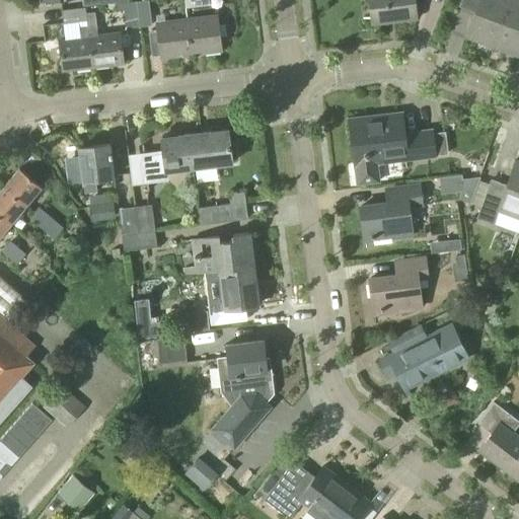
[(209,0),(184,0),(186,8),(210,5),(210,4),(209,0)]
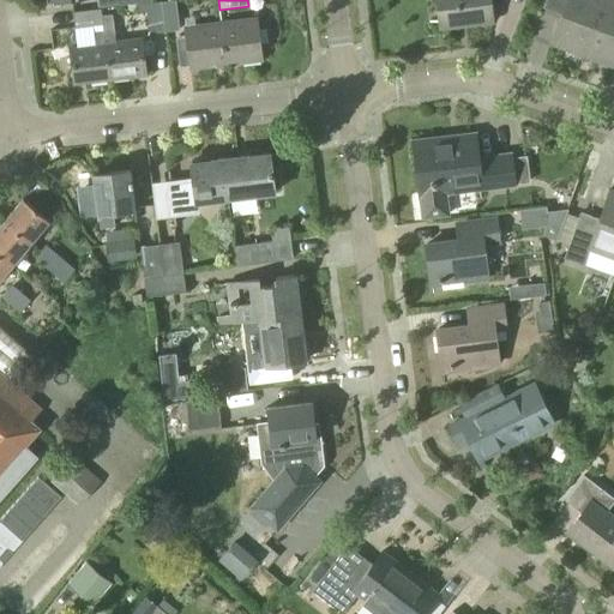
[(493,22),(489,0),(437,0),(440,22),(473,18),(473,24),(493,22)]
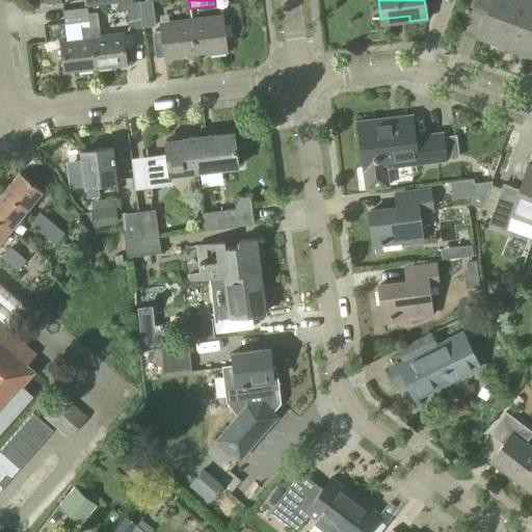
[(473,0),(473,1),(489,7),(478,37),(505,47),(523,0),(473,0)]
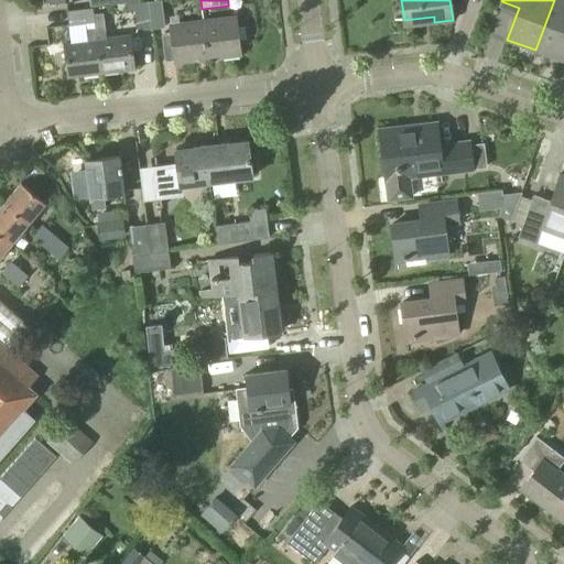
[(563,60),(563,0),(562,0),(554,0),(535,50),(563,60)]
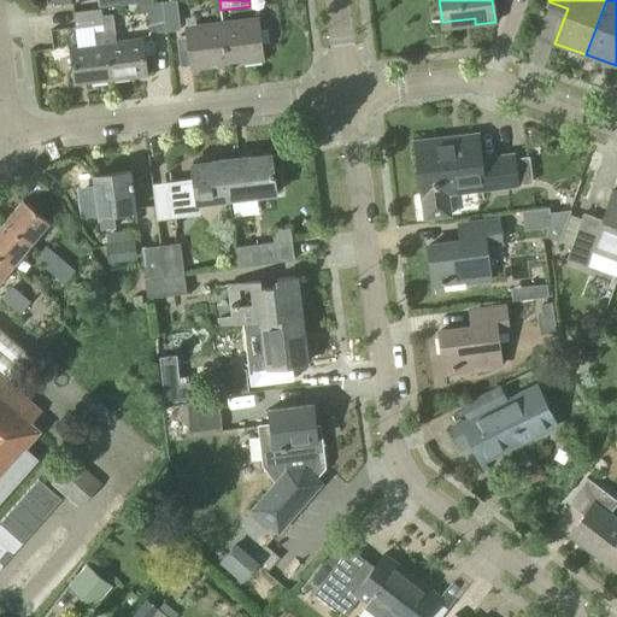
[(152,1),(135,4),(136,12),(146,11),(150,31),(165,29),(162,3),(152,4),(152,1)]
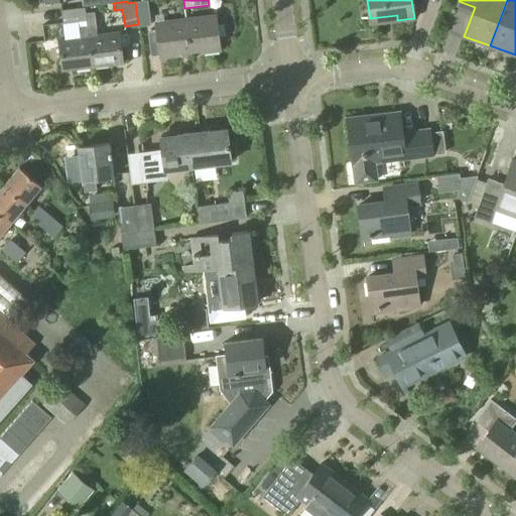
[(84,9),(60,11),(62,24),(86,22),(85,13),(84,9)]
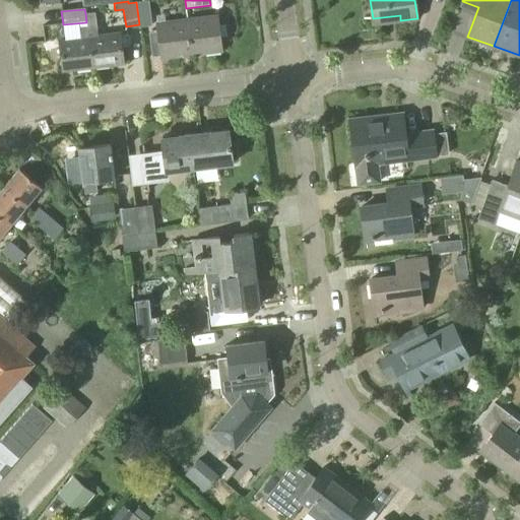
[(94,12),(85,13),(87,25),(92,67),(123,63),(121,47),(127,47),(130,42),(129,37),(125,34),(120,35),(120,33),(98,36),(94,12)]
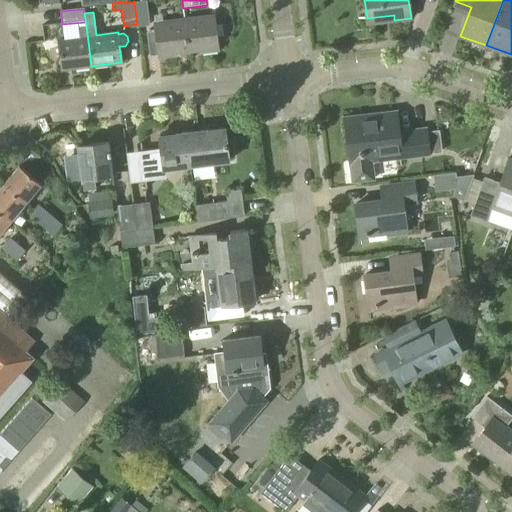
[(213,15),(184,18),(188,52),(201,50),(201,52),(218,50),(213,15)]
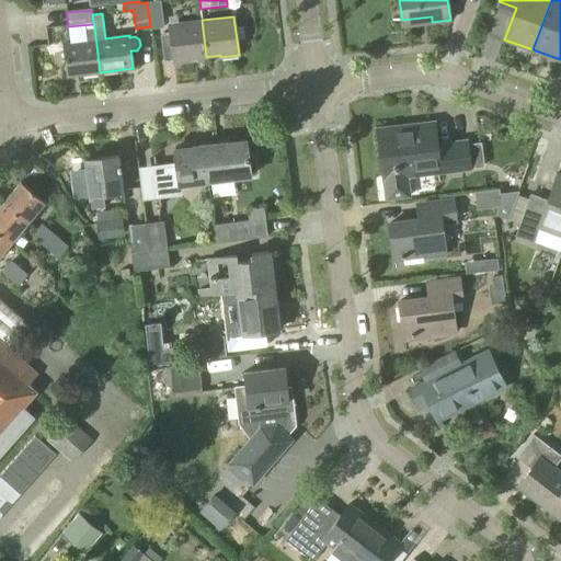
[(170,34),(160,35),(163,60),(173,59),(174,64),(192,61),(192,58),(206,57),(202,20),(169,24),(170,34)]
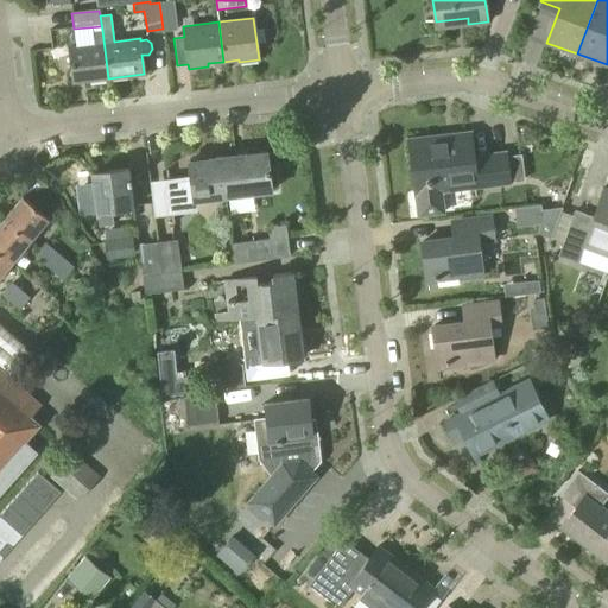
[(94,44),(69,48),(74,82),(108,78),(102,30),(101,30),(92,31),(94,44)]
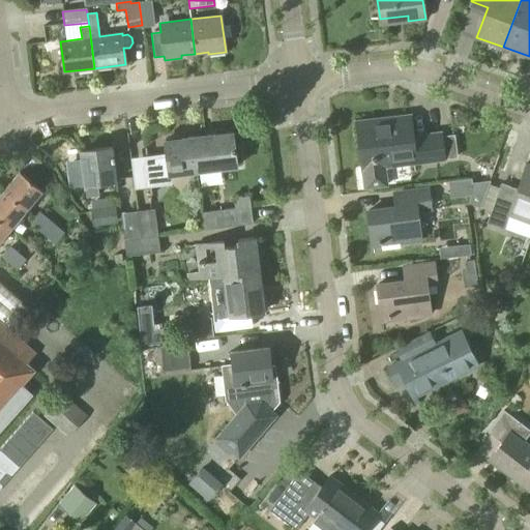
[(386,184),(384,166),(444,158),(441,136),(441,133),(413,136),(411,122),(389,125),(389,119),(356,122),(364,187),(386,184)]
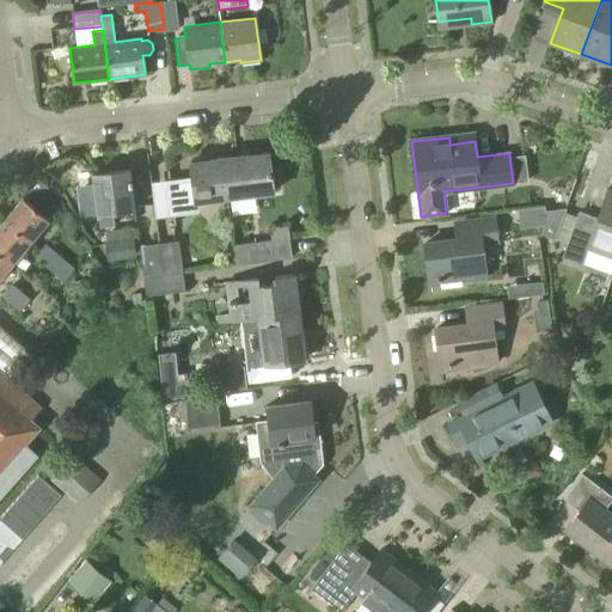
[(224,177),(227,199),(274,193),(269,152),(237,157),(239,175),(224,177)]
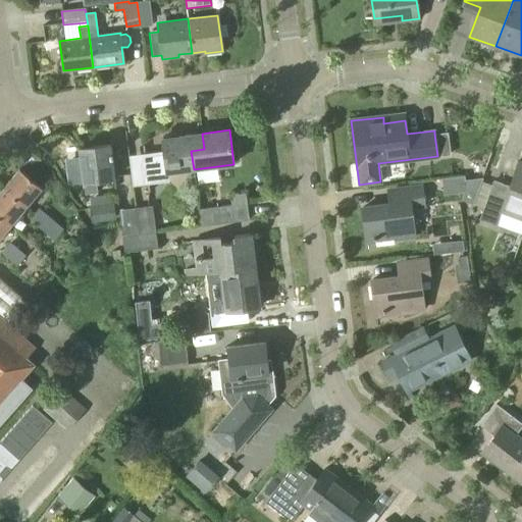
[(437,156),(450,154),(448,133),(434,134),(437,156)]
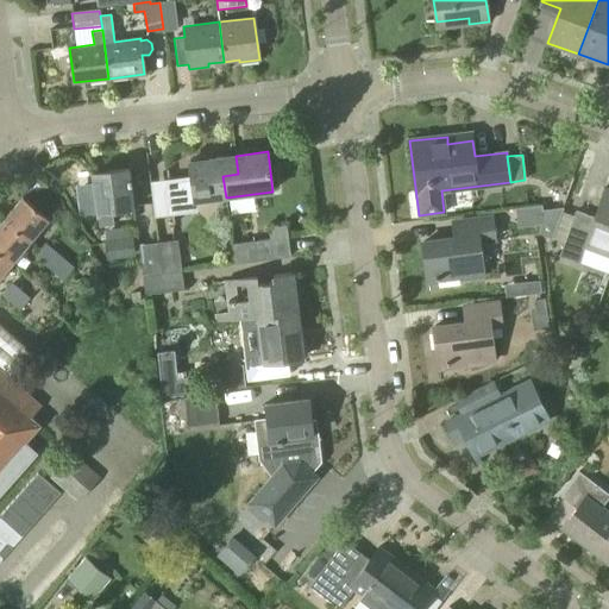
[(195,215),(194,201),(226,198),(223,176),(238,174),(236,156),(189,161),(192,180),(168,182),(171,218),(195,215)]
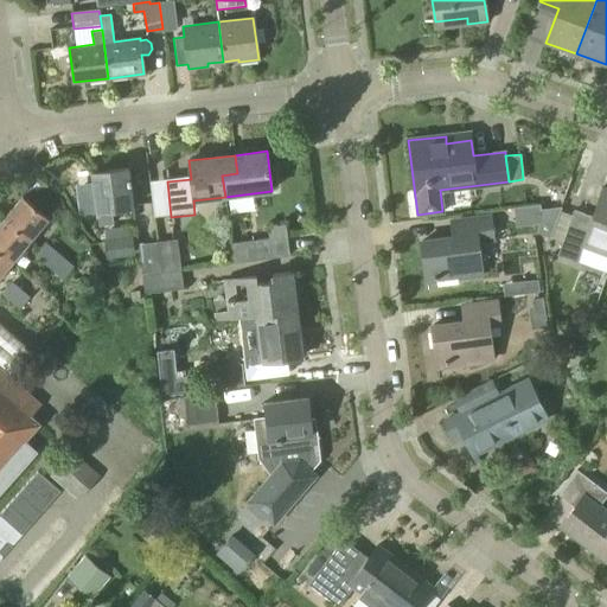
[(98,225),(113,224),(112,215),(129,212),(128,208),(133,206),(128,168),(93,173),(96,211),(98,225)]
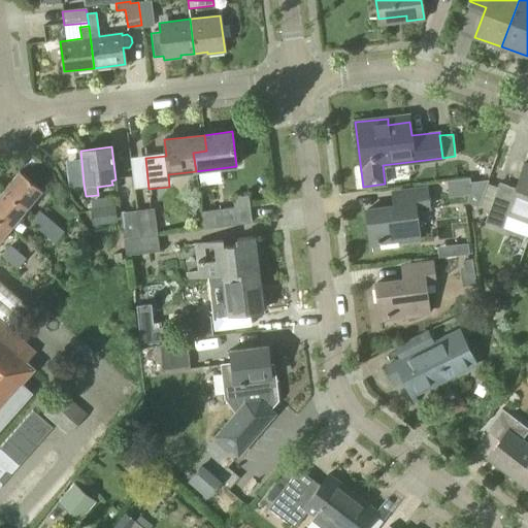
[(496,189),(484,222),(501,228),(507,213),(527,221),(527,165),(524,164),(513,195),(496,189)]
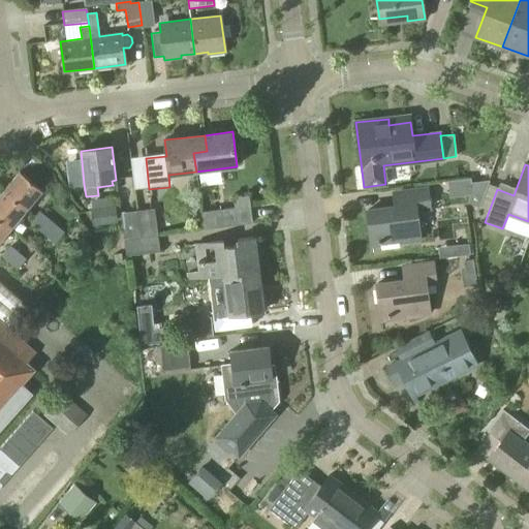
[(3,190),(27,210),(42,190),(19,170),(3,190)]
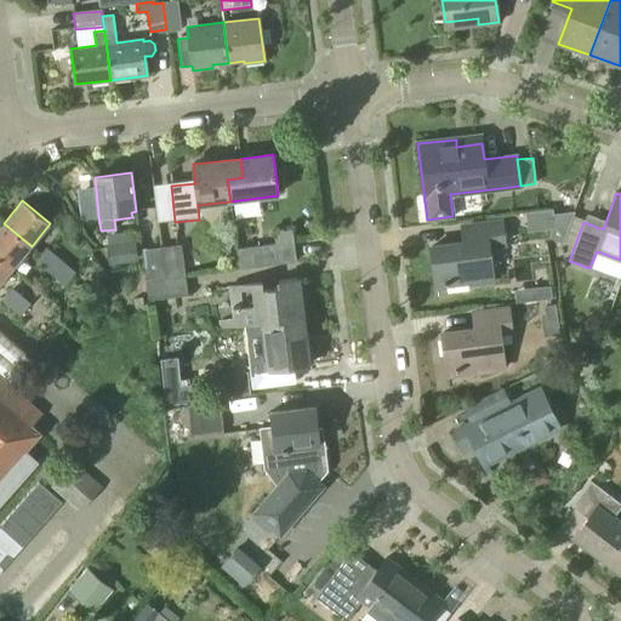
[(552,215),(552,209),(524,212),(528,232),(550,228),(548,239),(562,243),(574,212),(552,215)]
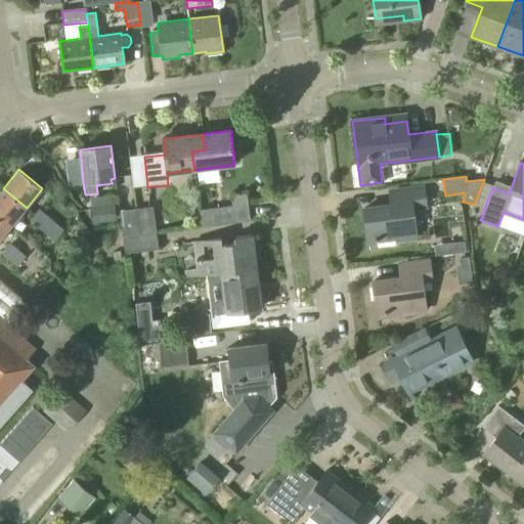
[(399,204),(363,209),(367,239),(376,238),(377,248),(395,245),(395,241),(416,237),(412,211),(427,210),(424,184),(397,188),(399,204)]
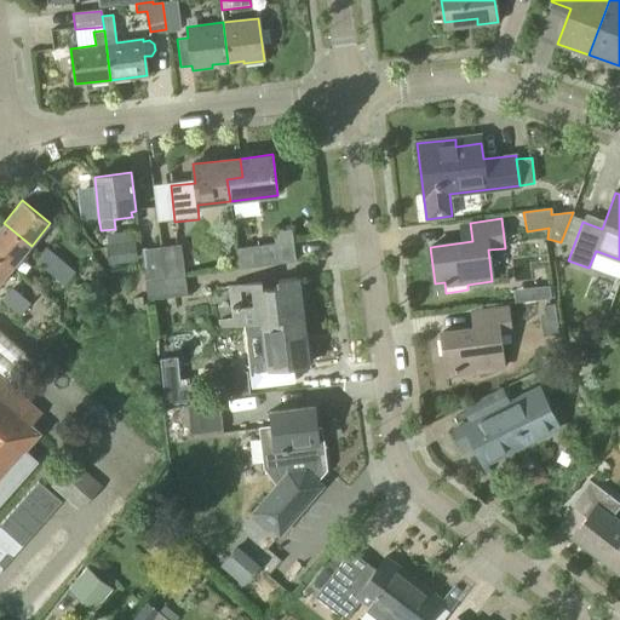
[(0,258),(12,268),(32,246),(4,223),(0,225),(0,258)]
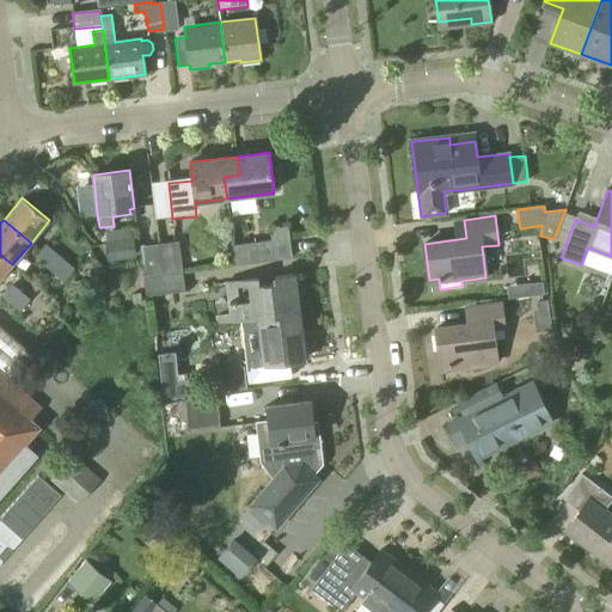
[(106,261),(135,257),(133,238),(104,242),(106,261)]
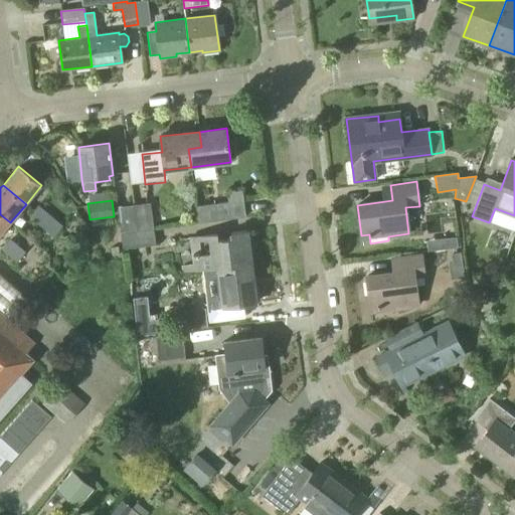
[(198,223),(229,219),(245,217),(243,200),(227,202),(195,206),(198,223)]
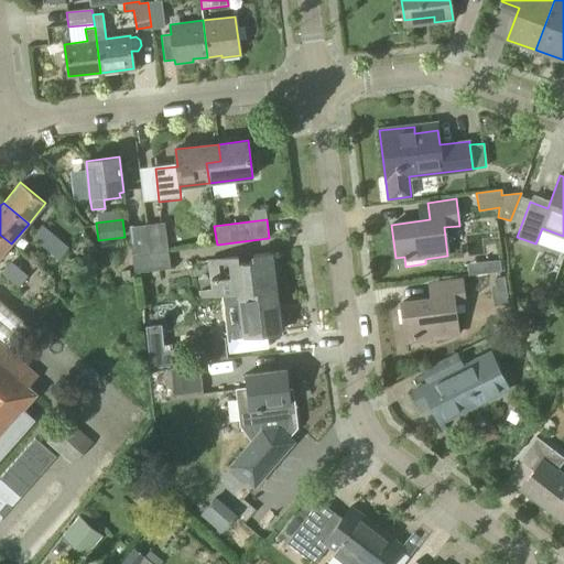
[(150,252),(167,250),(163,223),(147,225),(150,252)]
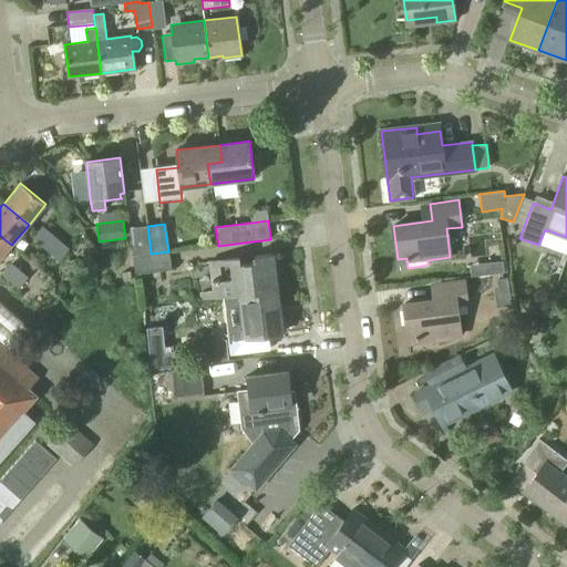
[(44,249),(54,237),(41,226),(31,238),(44,249)]
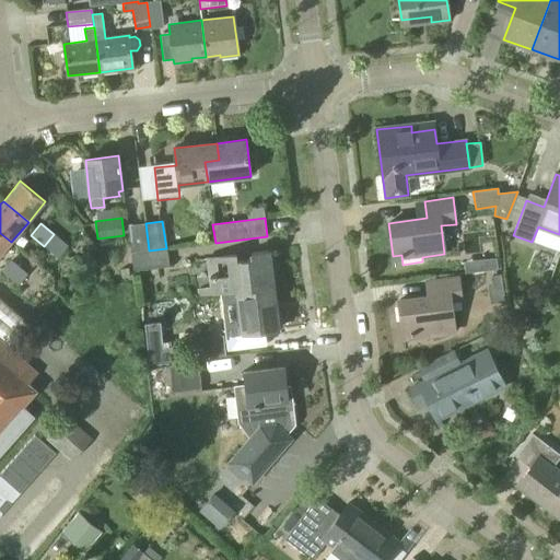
[(130,253),(149,251),(146,223),(127,225),(130,253)]
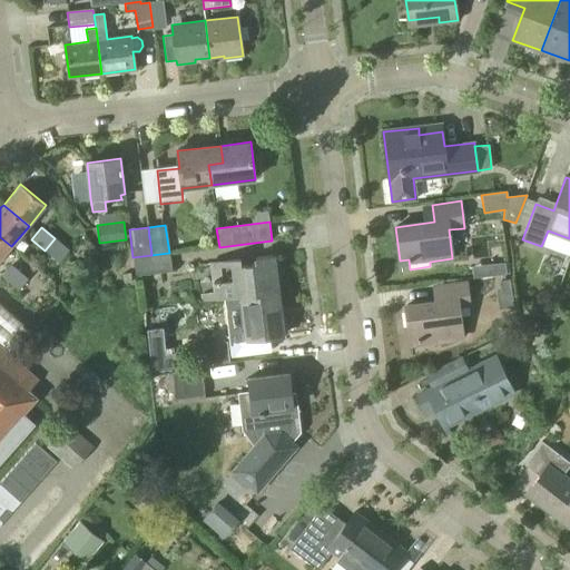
[(0,259),(11,246),(0,237),(0,259)]
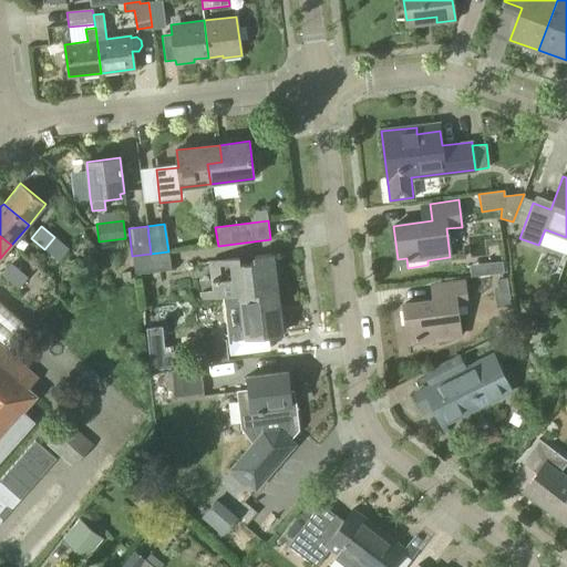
[(54,237),(44,249),(59,261),(69,249),(54,237)]
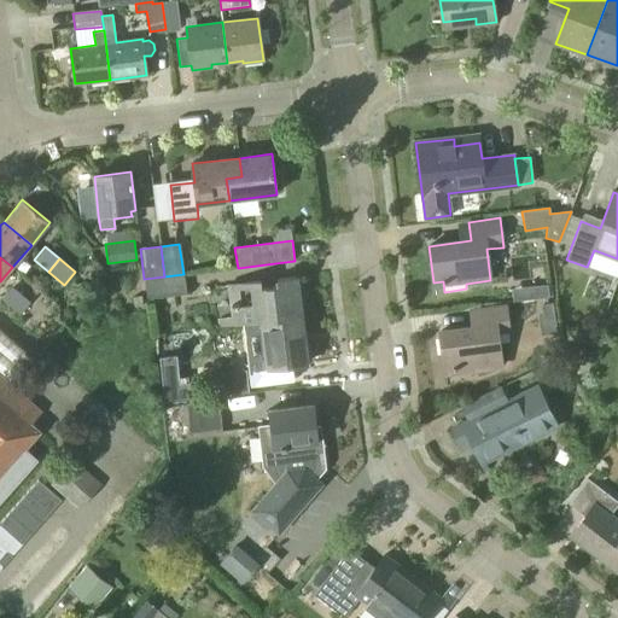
[(184,274),(164,277),(144,279),(146,299),(186,293),(184,274)]
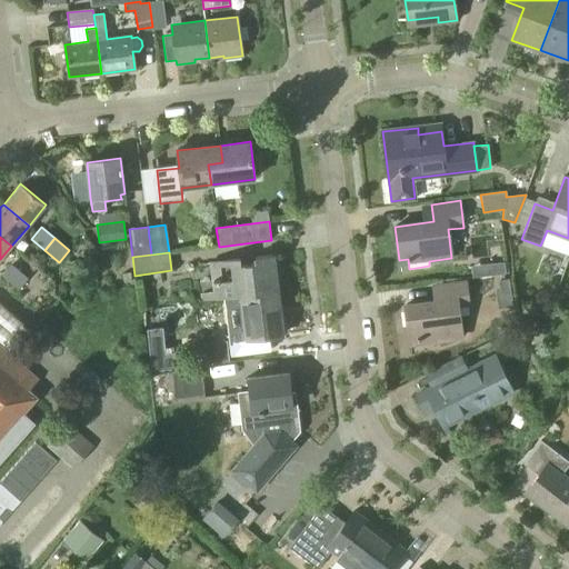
[(262,307),(279,305),(273,255),(256,257),(256,263),(240,265),(240,259),(213,262),(218,298),(240,295),(240,296),(260,292),(262,307)]
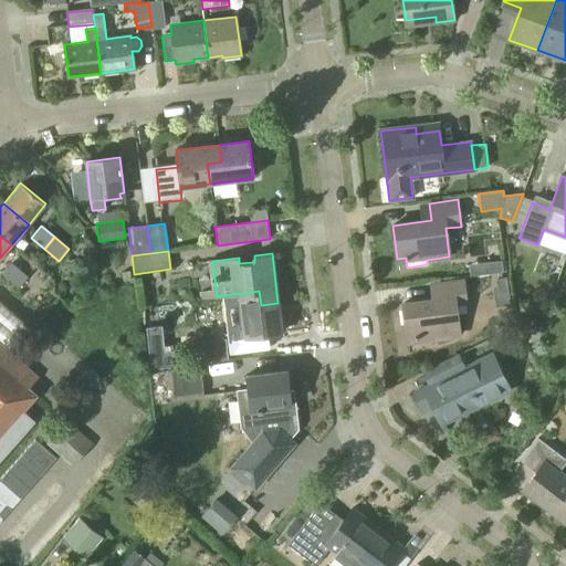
[(501,261),(490,262),(491,273),(502,272),(501,261)]
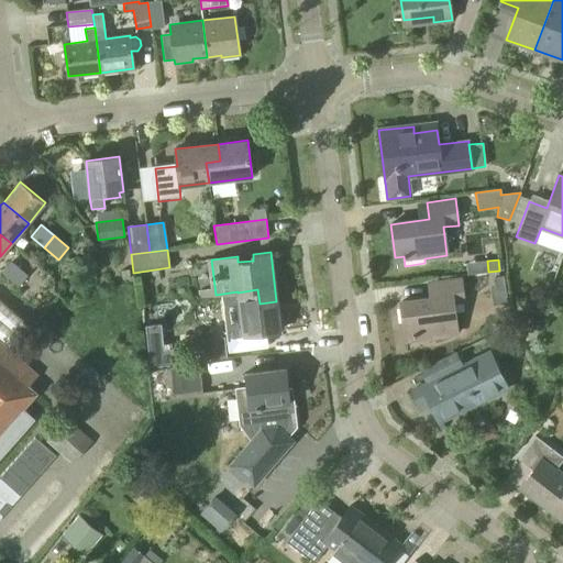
[(18,287),(28,275),(10,262),(1,273),(18,287)]
